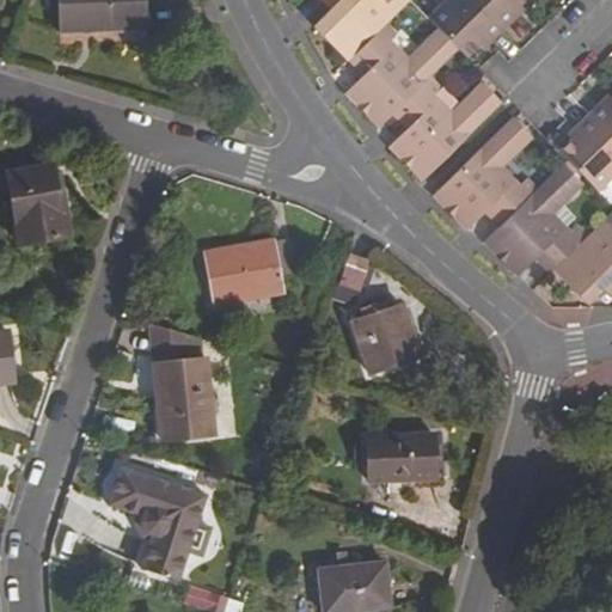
[(146,0),(59,0),(61,35),(80,34),(79,22),(95,20),(95,34),(148,31),(146,0)]
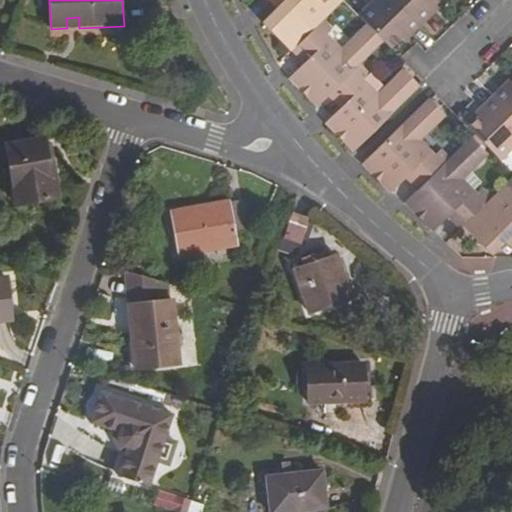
[(279,0),(283,3),(276,9),(262,23),(290,52),(291,51),(297,45),(322,20),(343,0),(342,0),(279,0)]
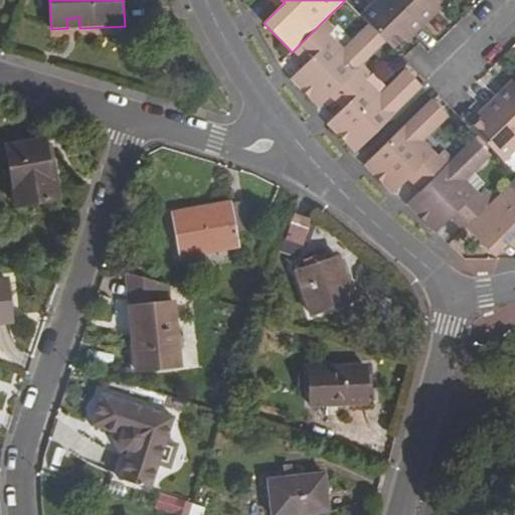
[(269,0),(278,9),(285,3),(281,0),(269,0)]
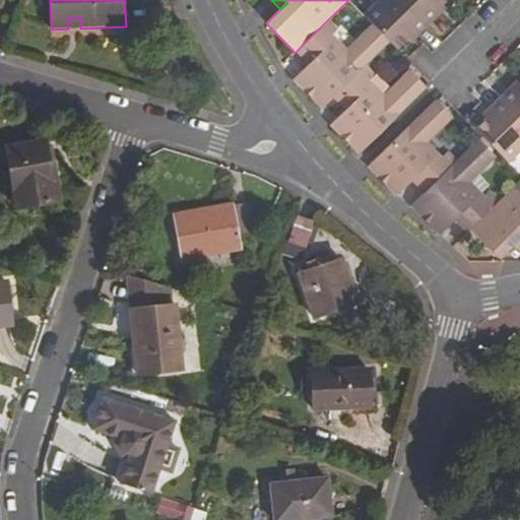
[(389,43),(395,49),(424,21),(403,0),(379,0),(363,16),(375,27),(389,43)]
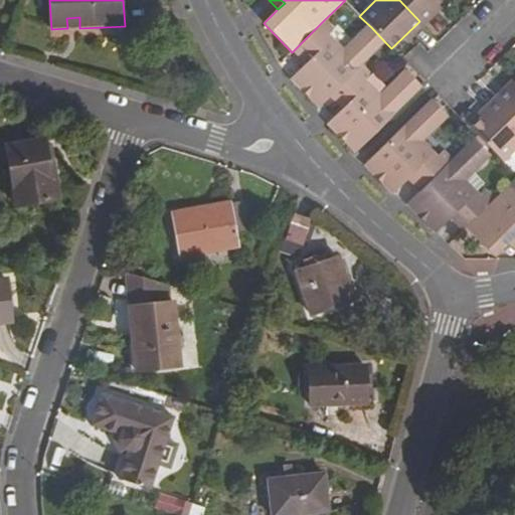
[(399,0),(419,21),(441,0),(399,0)]
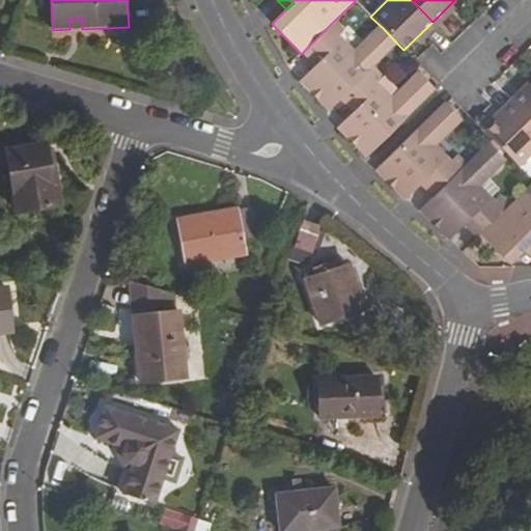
[(308,47),(322,59),(314,66),(300,81),(329,110),(339,100),(346,92),(372,67),(397,44),(383,28),(356,54),(341,39),(338,36),(343,31),(334,21),(308,47)]
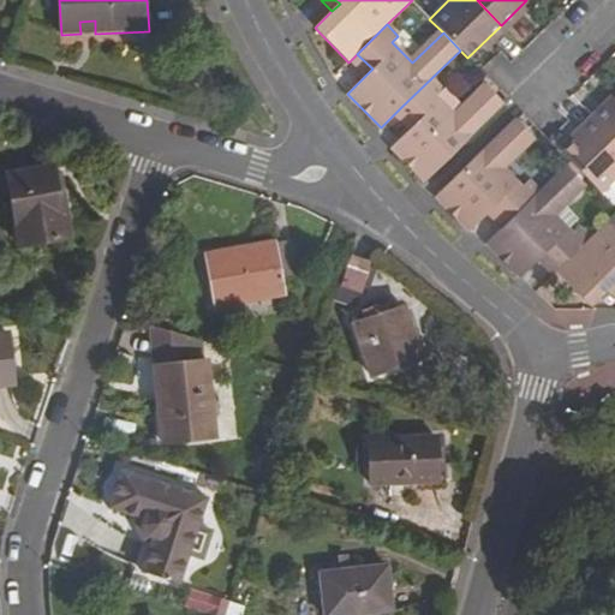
[(350,61),(364,77),(372,69),(357,54),(350,61)]
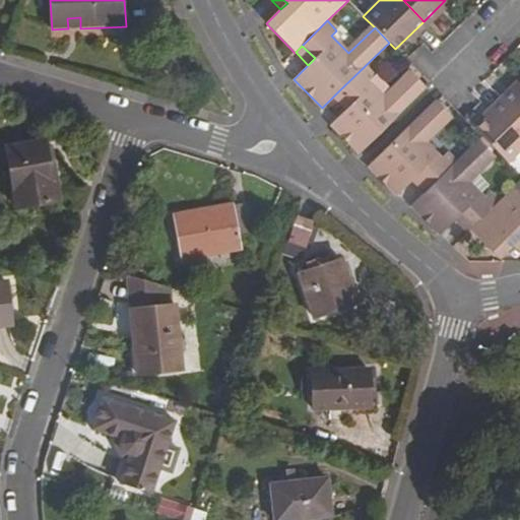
[(339,90),(351,104),(344,110),(331,124),(360,152),(426,87),(411,73),(396,88),(386,99),(372,84),(369,80),(374,75),(365,66),(339,90)]
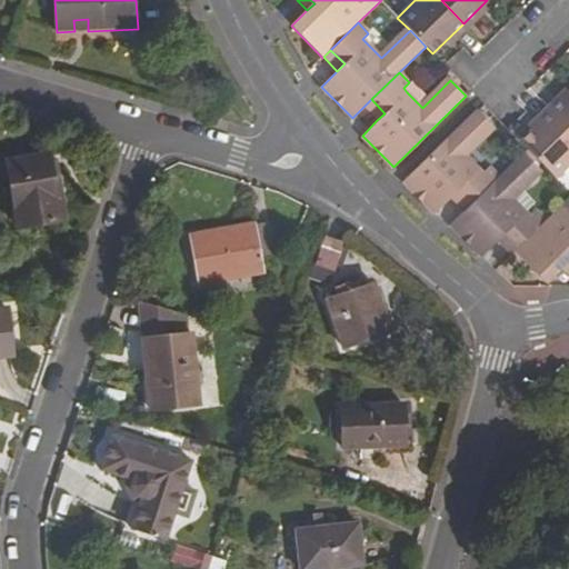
[(550,112),(568,131),(568,93),(550,112)]
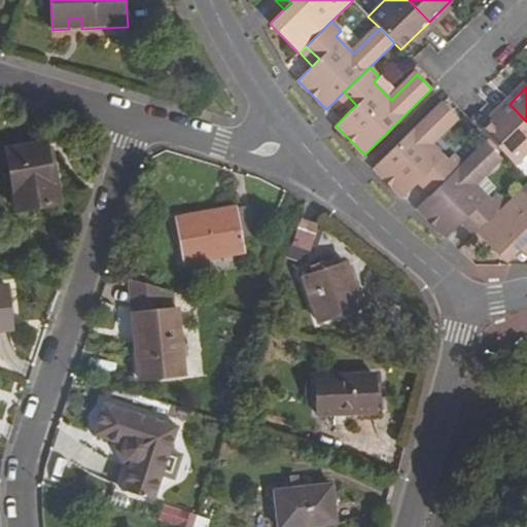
[(349,111),(356,105),(344,92),(337,99),(349,111)]
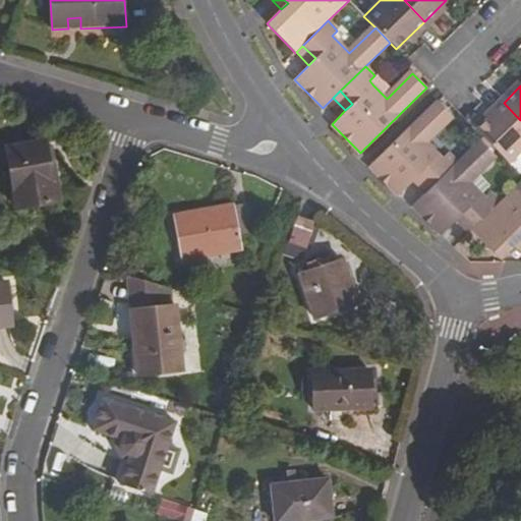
[(368,166),(397,195),(411,181),(418,175),(430,187),(456,163),(447,154),(442,159),(438,155),(423,140),(433,130),(450,115),(436,101),(368,166)]
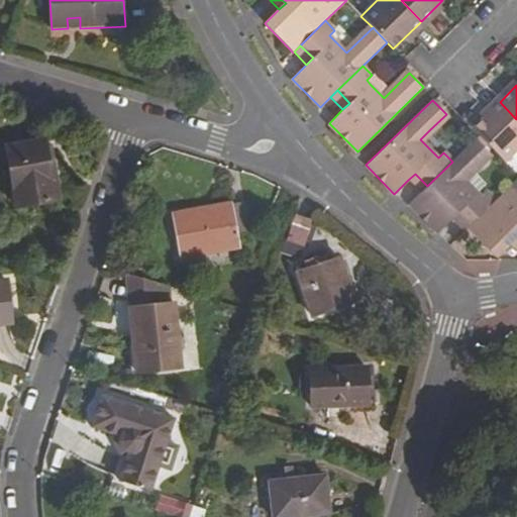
[(473,129),(505,162),(516,148),(516,119),(500,102),(489,113),(473,129)]
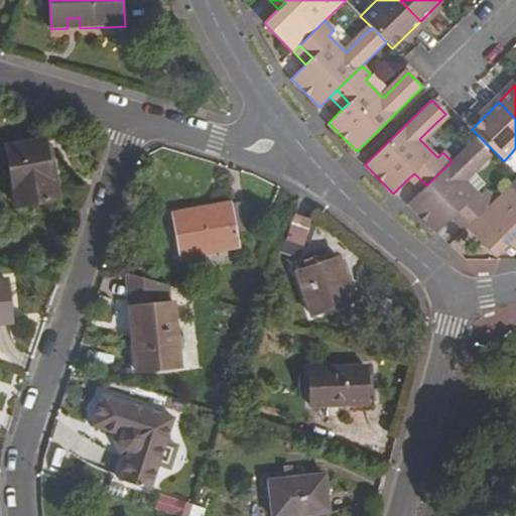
[(41,135),(3,141),(13,203),(55,196),(53,175),(48,176),(41,135)]
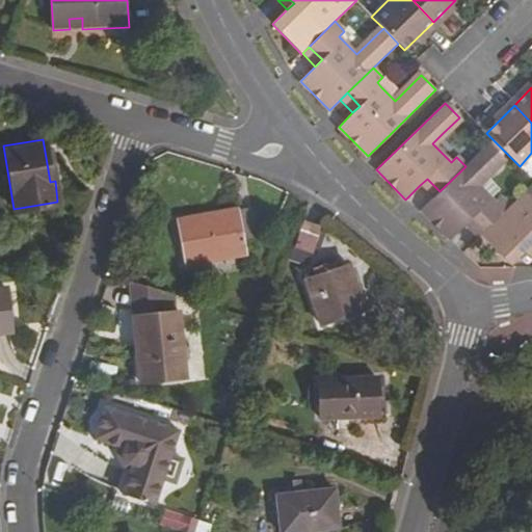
[(421,210),(449,240),(464,225),(471,219),(483,232),(509,207),(500,197),(496,202),(490,198),(477,184),(487,175),(503,158),(488,143),(466,166),(440,191),(432,198),(421,210)]
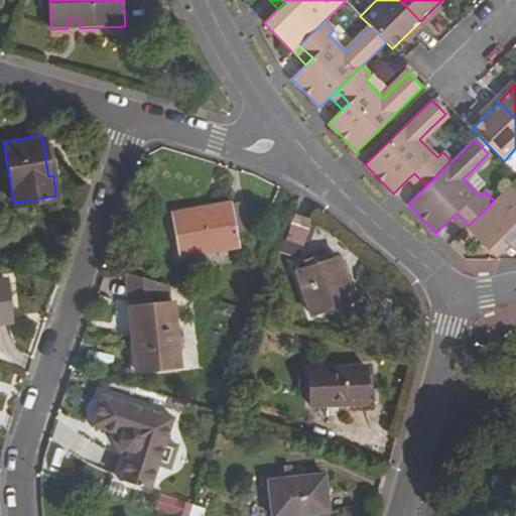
[(463,178),(476,192),(486,183),(473,169),(463,178)]
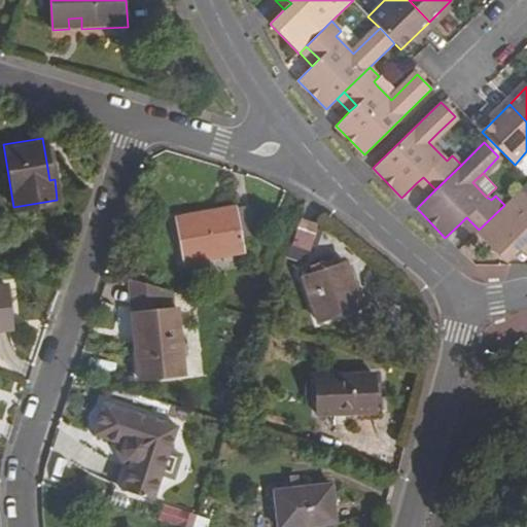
[(416,183),(428,197),(435,189),(423,177),(416,183)]
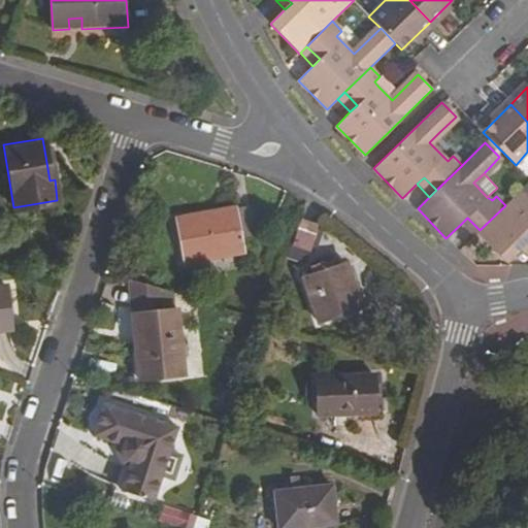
[(476,233),(506,262),(520,249),(526,242),(527,243),(527,183),(505,205),(480,230),(476,233)]
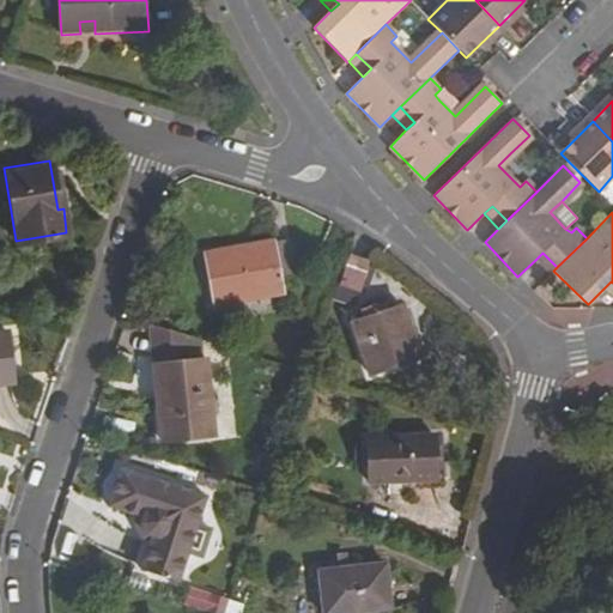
[(296,235),(206,250),(216,302),(287,289),(285,273),(302,269),(296,235)]
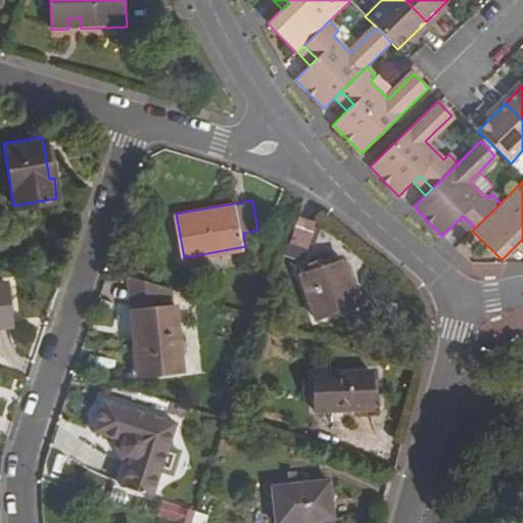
[(292,212),(282,210),(279,221),(289,224),(292,212)]
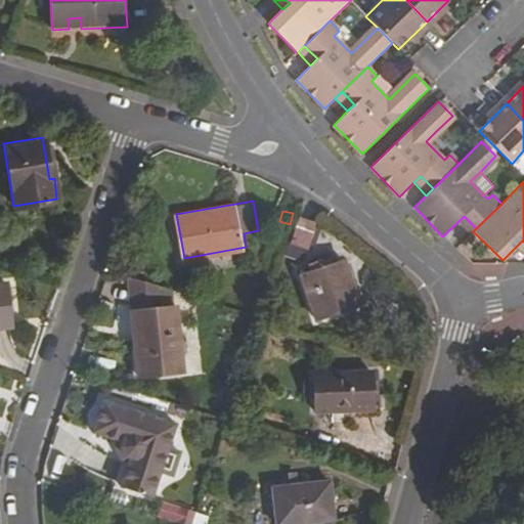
[(318,218),(302,212),(295,232),(293,238),(310,244),(318,218)]
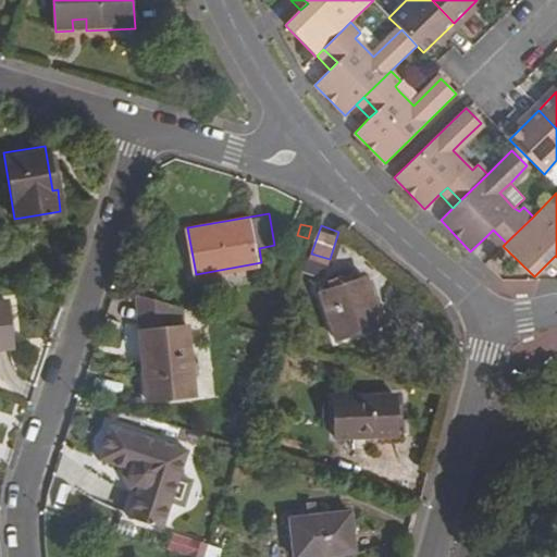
[(486,236),(499,249),(503,246),(506,243),(493,230),(486,236)]
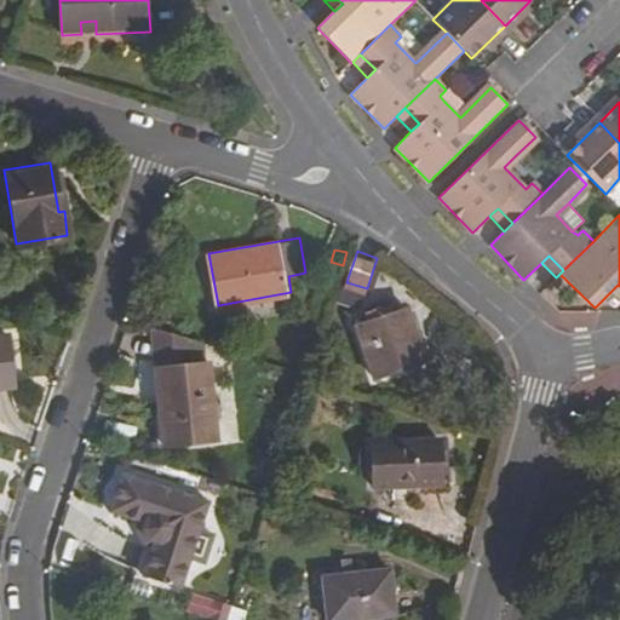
[(429,363),(411,305),(362,323),(379,379),(429,363)]
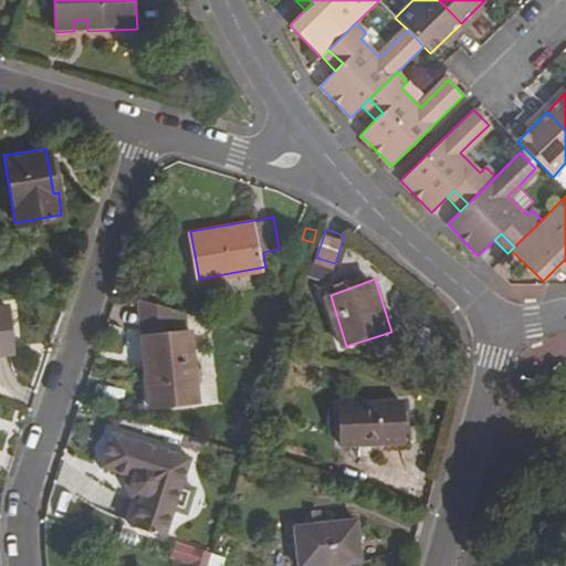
[(143,287),(147,328),(190,323),(188,304),(143,287)]
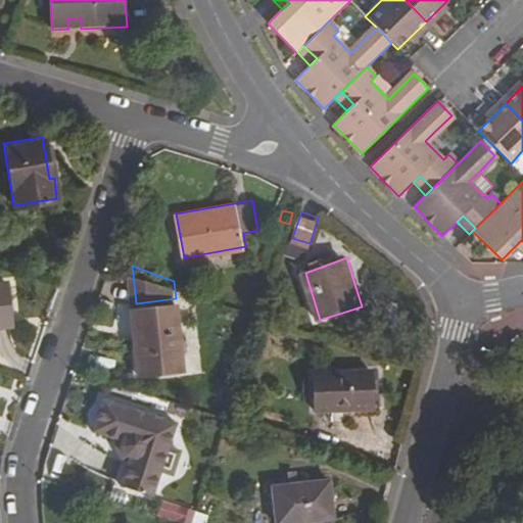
[(4,278),(0,278),(0,321),(9,320),(4,278)]
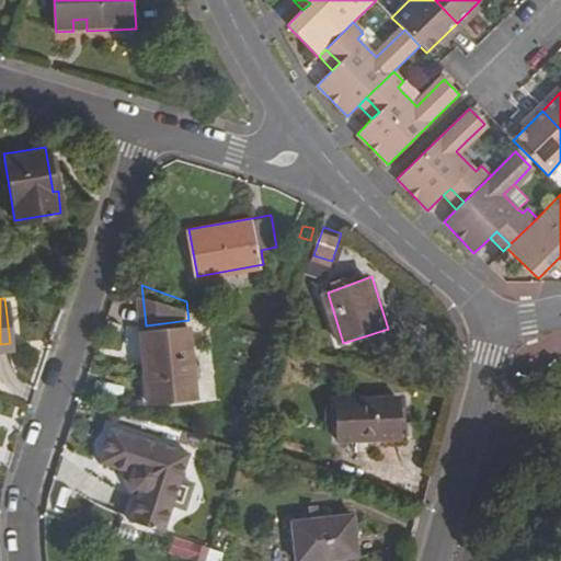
[(189,320),(146,325),(153,397),(202,390),(194,320),(189,320)]
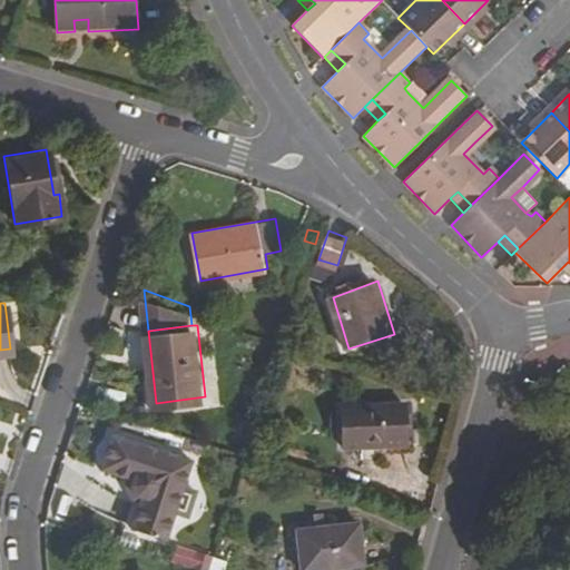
[(404,405),(342,408),(343,446),(406,445),(404,405)]
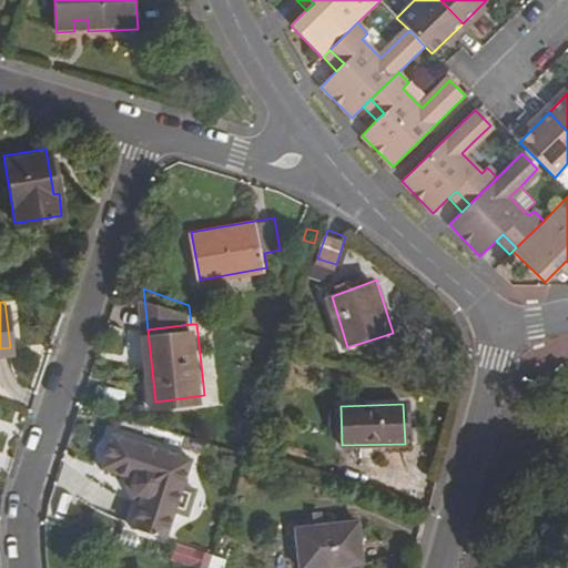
[(170,531),(195,452),(117,426),(105,460),(132,469),(138,472),(137,477),(141,487),(145,488),(144,494),(135,520),(170,531)]
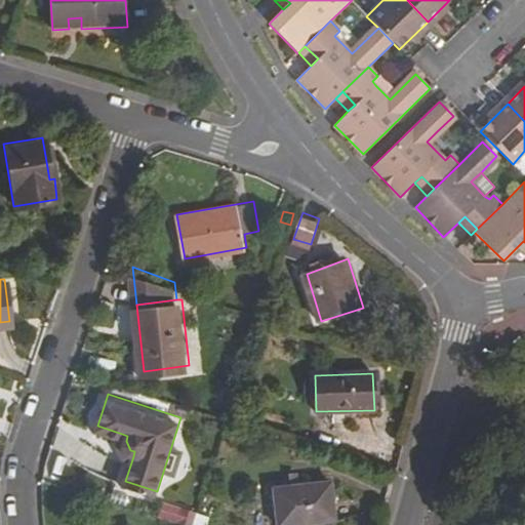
[(130,450),(126,441),(127,436),(122,434),(120,441),(127,454),(133,456),(134,451),(130,450)]
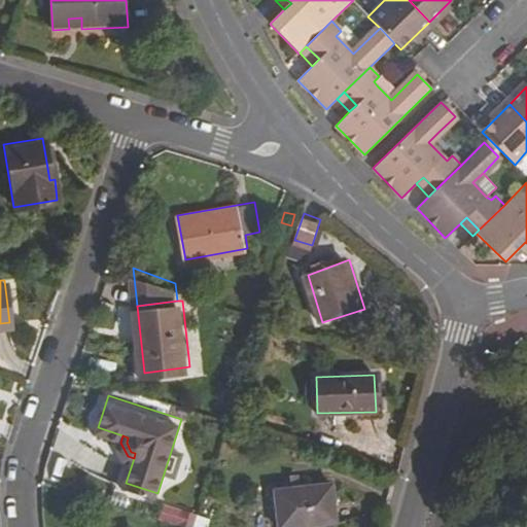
[(335,486),(278,488),(280,526),(337,524),(335,486)]
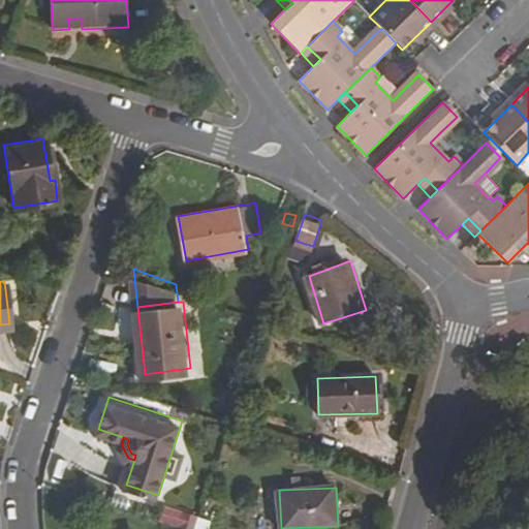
[(183,528),(207,528),(210,518),(163,505),(158,523),(183,528)]
